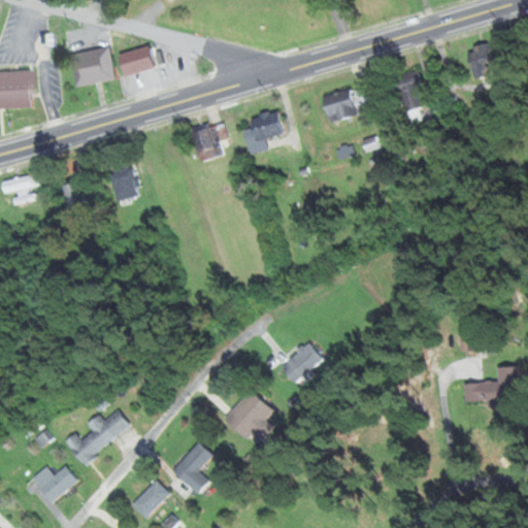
[(479,68),(495,54),(485,41),(468,55),(479,68)]
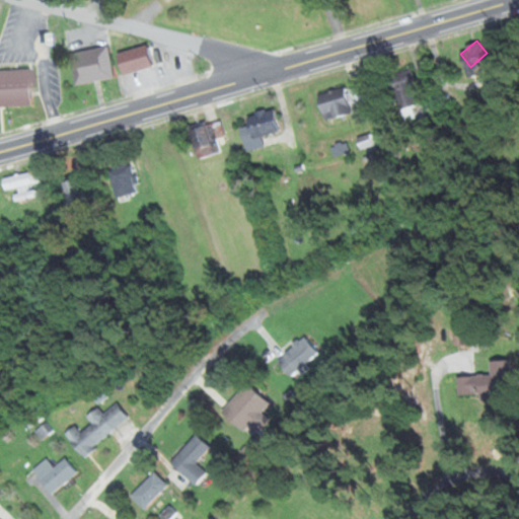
[(115,54),(121,75),(153,65),(147,45),(115,54)]
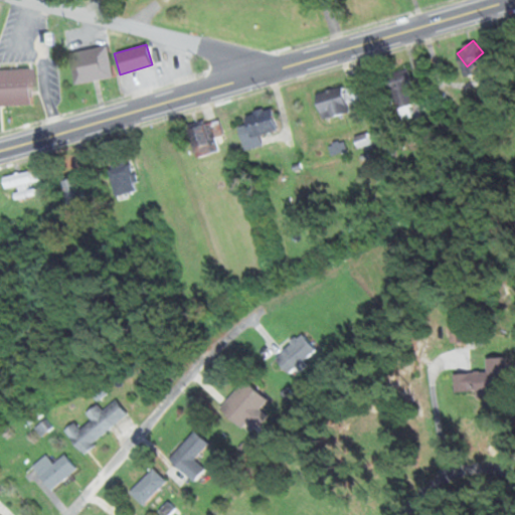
[(112,76),(107,45),(68,51),(73,83),(112,76)]
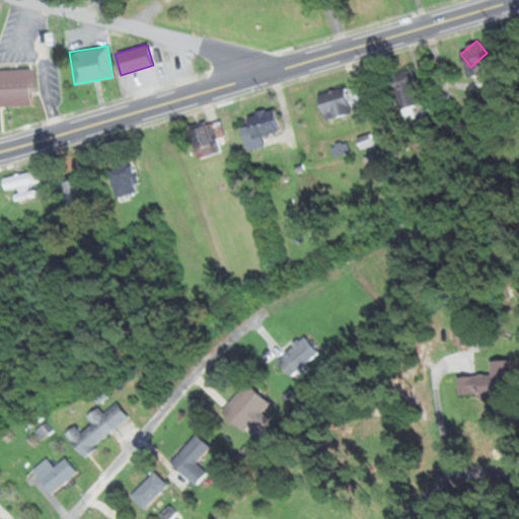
[(418,104),(409,69),(388,75),(397,110),(418,104)]
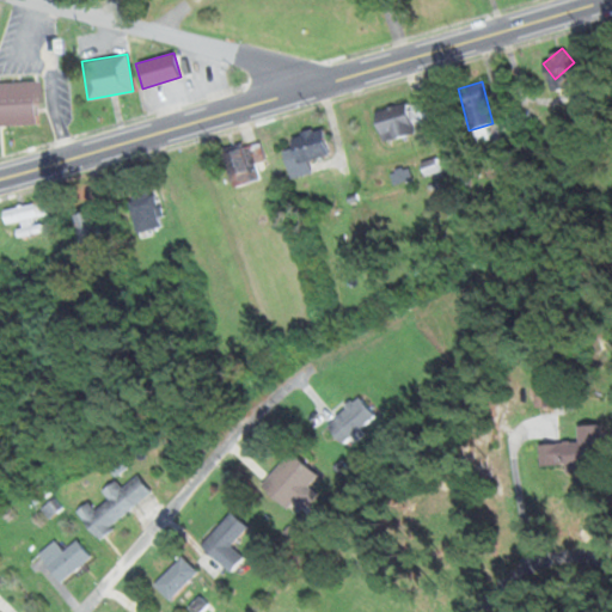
[(0,83),(0,124),(36,124),(35,83),(0,83)]
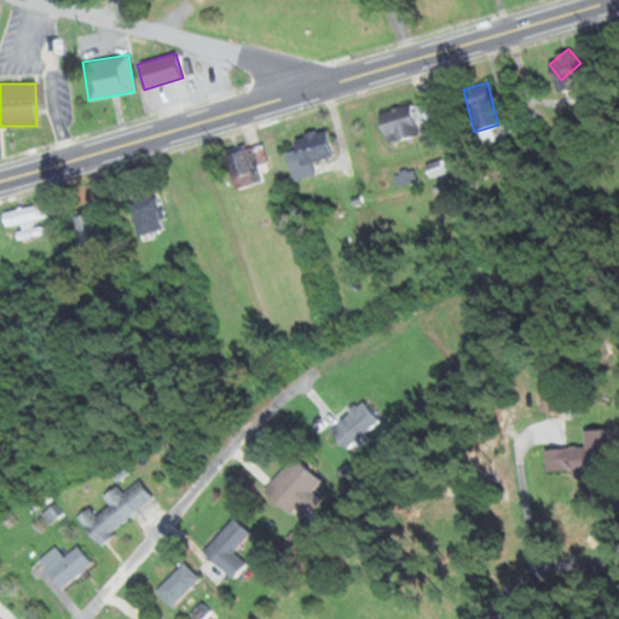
[(422,134),(420,127),(435,123),(429,100),(379,114),(386,143),(422,134)]
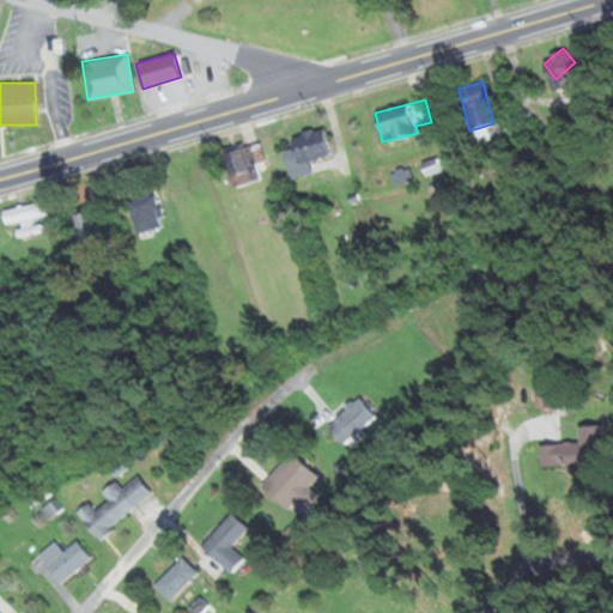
[(287,135),(291,150),(284,151),(290,178),(311,174),(309,161),(328,156),(322,128),(287,135)]
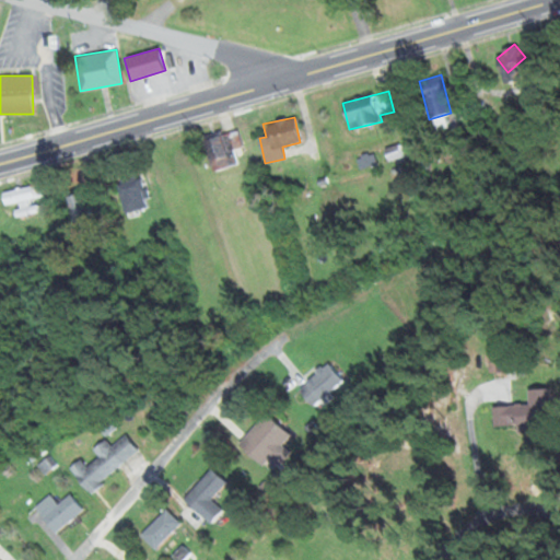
[(238,164),(235,149),(242,147),(237,128),(201,137),(210,171),(238,164)]
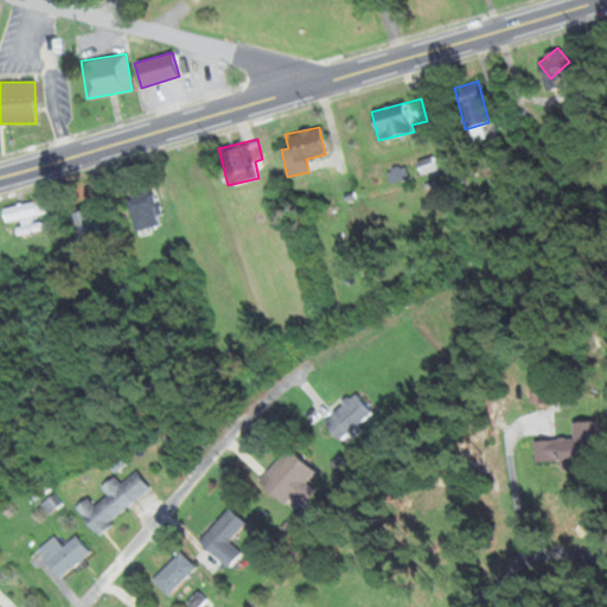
[(155,189),(127,193),(133,230),(160,227),(155,189)]
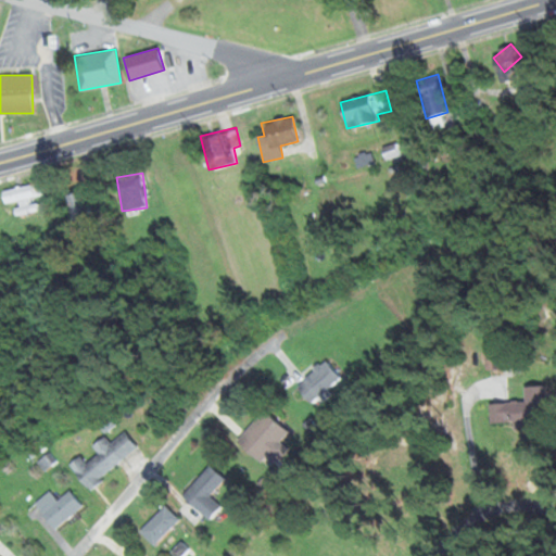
[(1,191),(4,205),(13,203),(16,217),(38,211),(32,184),(1,191)]
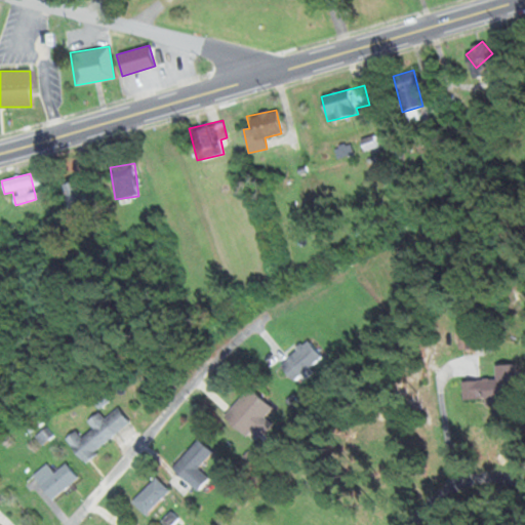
[(68,208),(87,203),(80,177),(62,182),(68,208)]
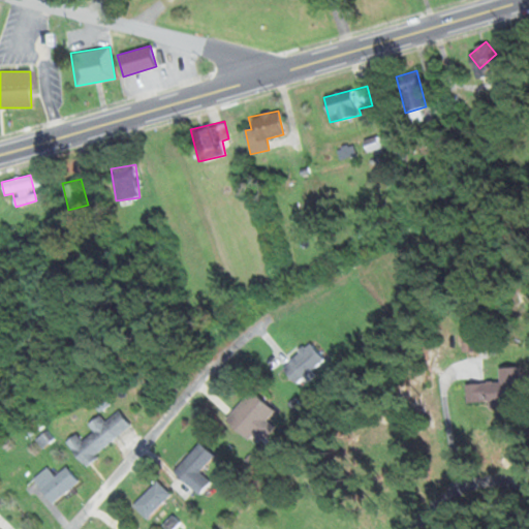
[(478,350),(475,327),(459,329),(462,352),(478,350)]
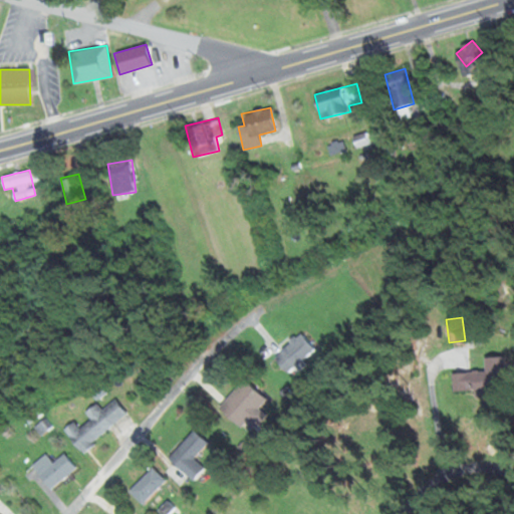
[(302,360),(314,347),(300,333),(275,358),(292,376),(305,363),(302,360)]
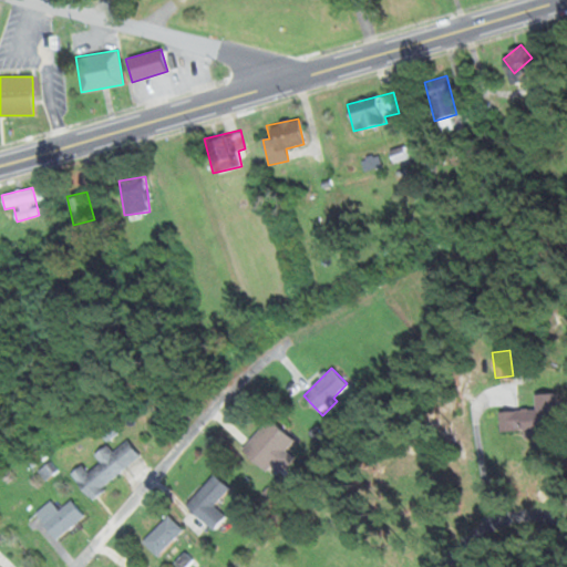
[(523,437),(559,435),(557,392),(534,393),(534,409),(498,411),(500,431),(523,431),(523,437)]
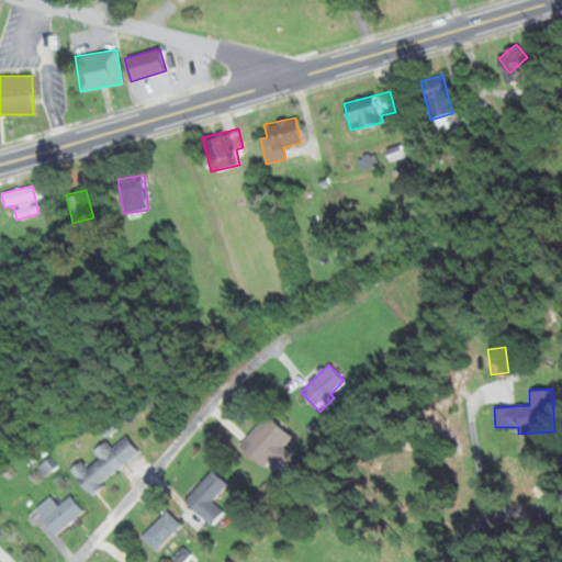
[(263,468),(270,460),(280,469),(292,453),(283,447),(291,437),(266,415),(238,447),(263,468)]
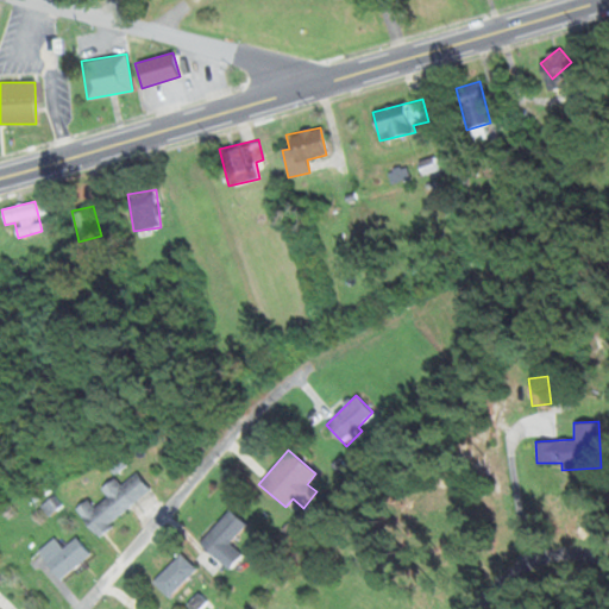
[(152,493),(137,473),(120,487),(113,477),(99,488),(106,497),(94,507),(88,498),(76,508),(95,534),(152,493)]
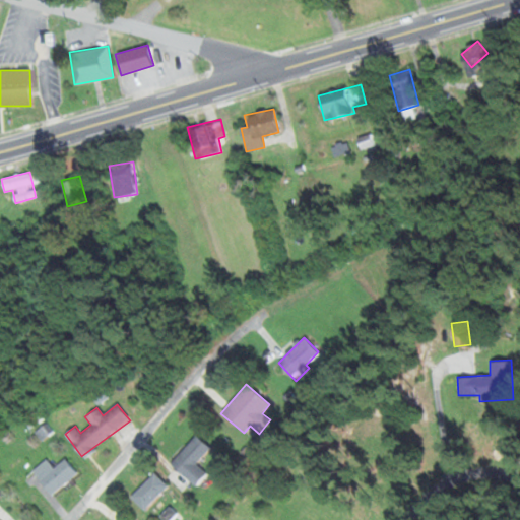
[(208,474),(197,463),(210,449),(197,436),(171,462),(195,488),(208,474)]
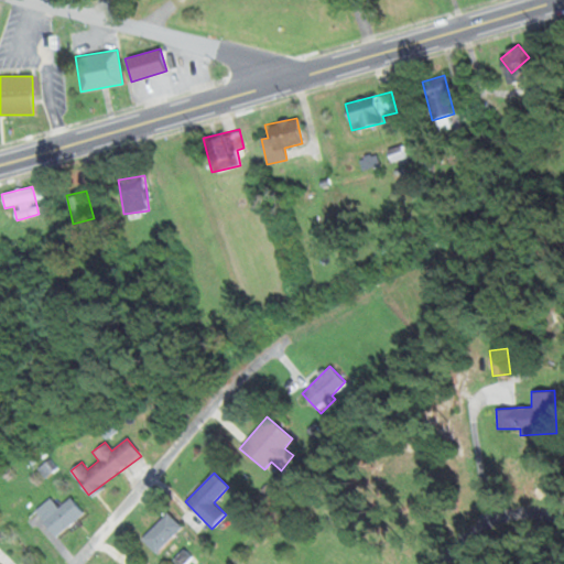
[(35,510),(56,537),(85,514),(72,498),(58,508),(51,498),(35,510)]
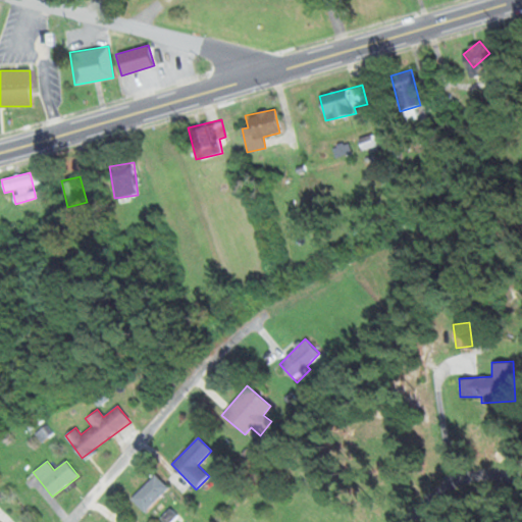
[(169,488),(155,474),(132,499),(145,513),(169,488)]
